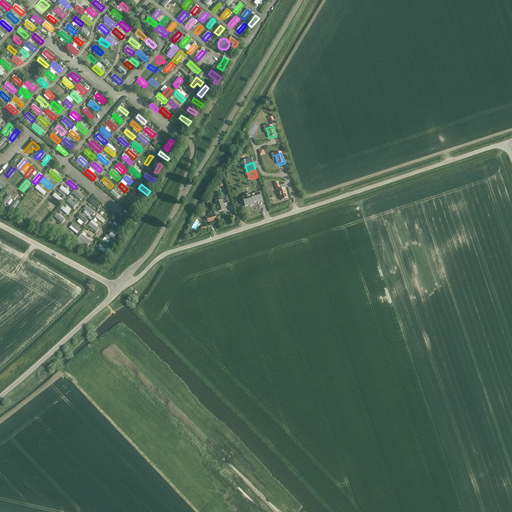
[(46,194),(37,186),(35,189),(44,197),(46,194)]
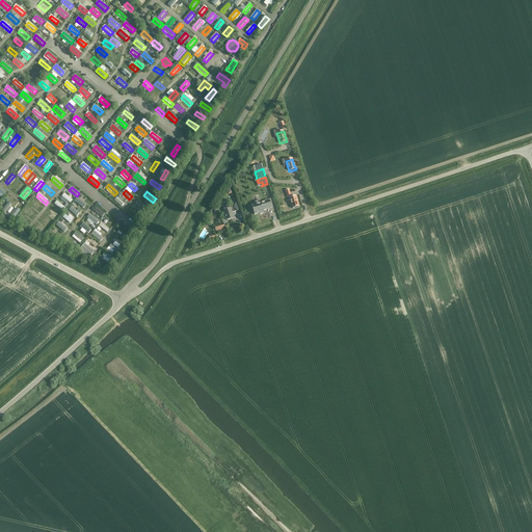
[(73,201),(64,194),(62,197),(71,204),(73,201)]
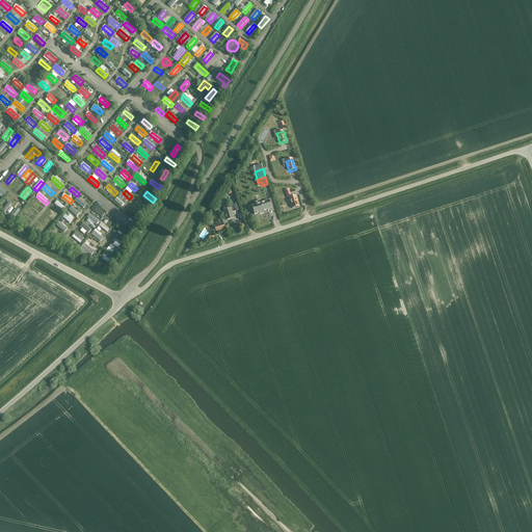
[(88,194),(85,198),(90,203),(94,197),(88,194)]
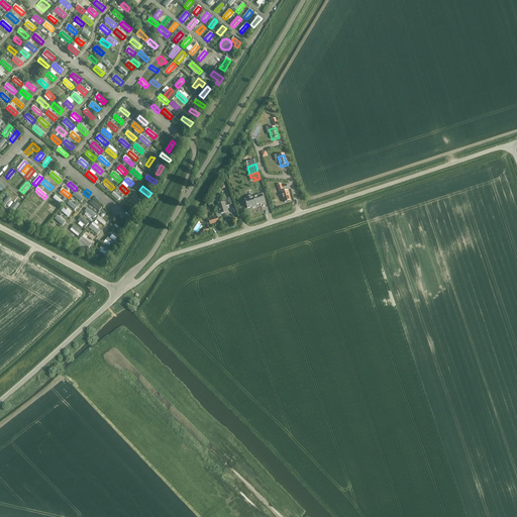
[(288,191),(281,193),(284,203),(291,201),(288,194),(289,194),(288,191)]
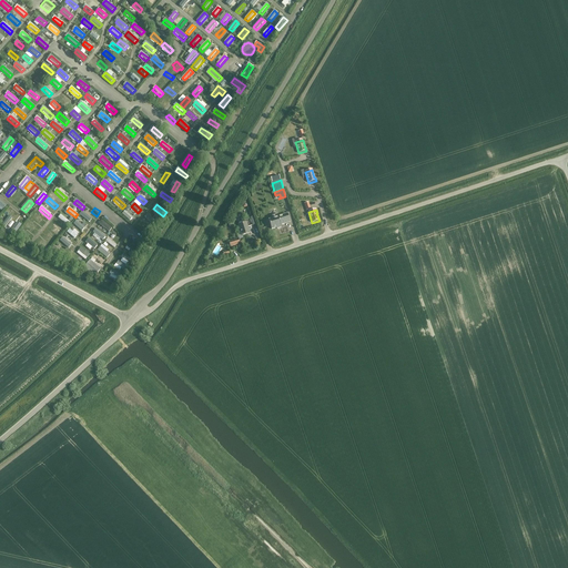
[(92,220),(83,212),(80,215),(90,224),(92,220)]
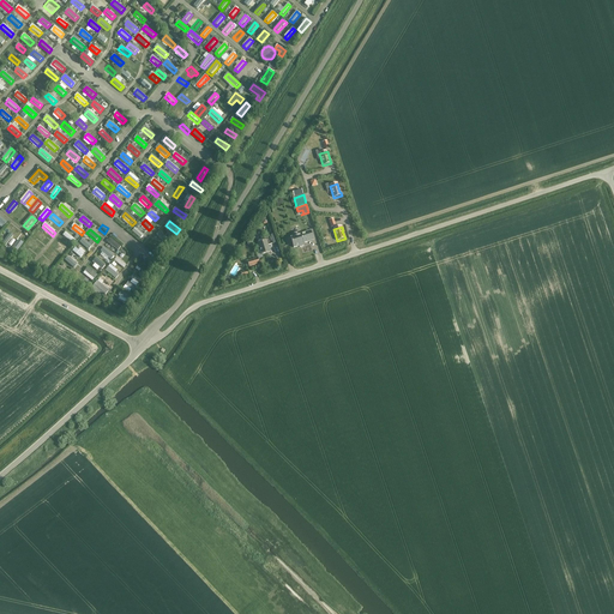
[(144,236),(136,229),(132,233),(140,240),(144,236)]
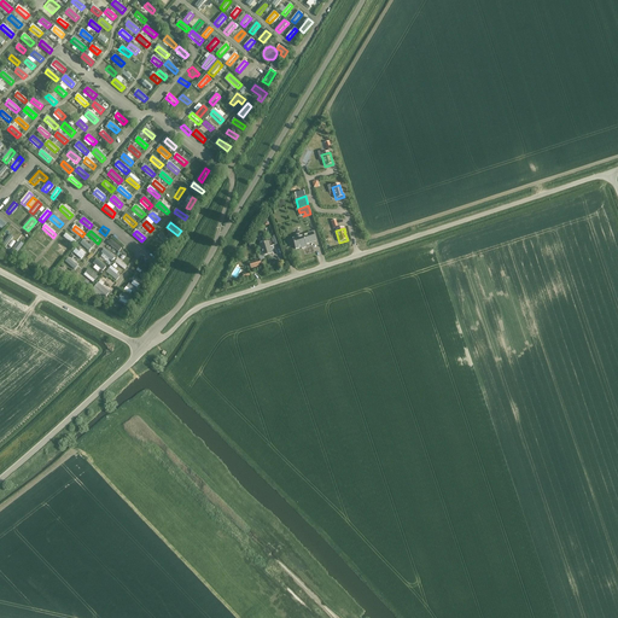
[(305,245),(315,243),(313,233),(303,235),(302,233),(296,235),(297,238),(292,239),(296,250),(301,248),(302,249),(305,248),(305,246),(305,245)]
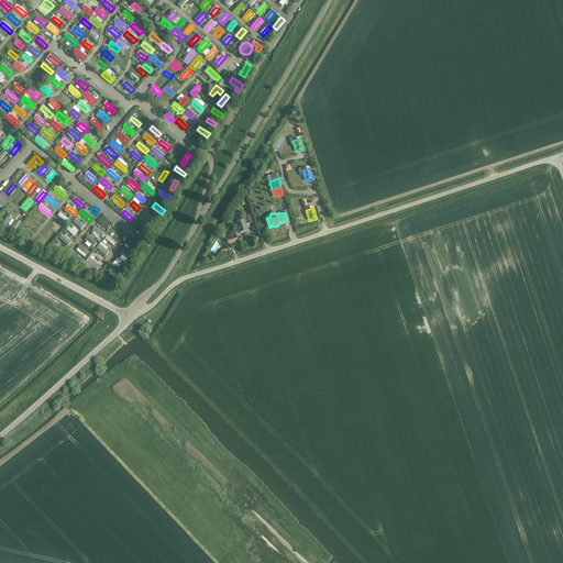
[(70,222),(61,213),(58,217),(67,225),(70,222)]
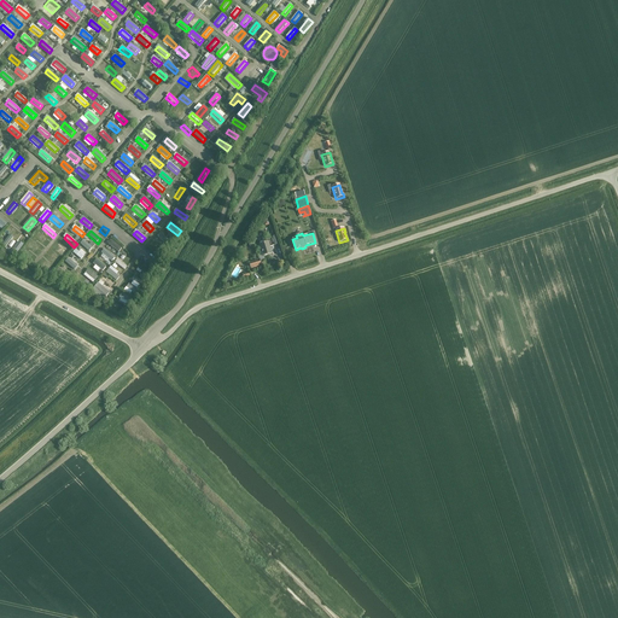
[(172,243),(161,234),(157,238),(168,248),(172,243)]
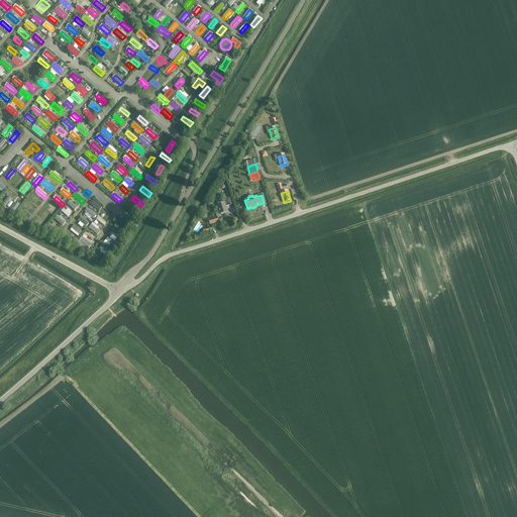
[(11,200),(8,197),(1,206),(4,209),(11,200)]
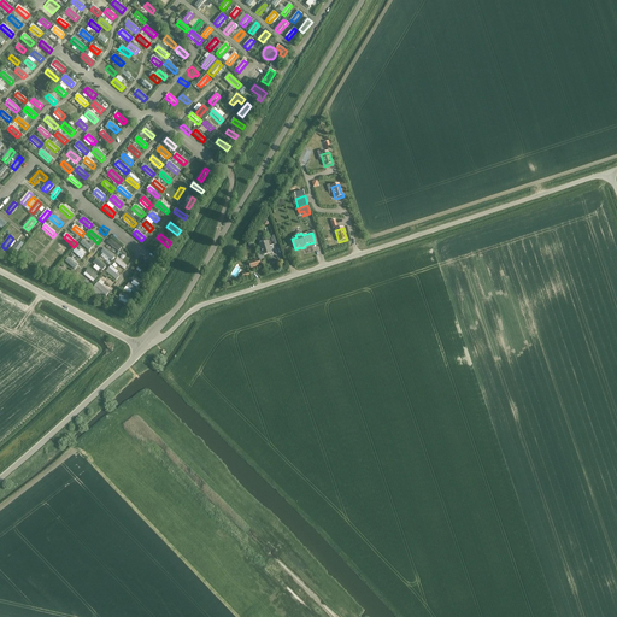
[(30,239),(28,241),(36,250),(40,246),(30,239)]
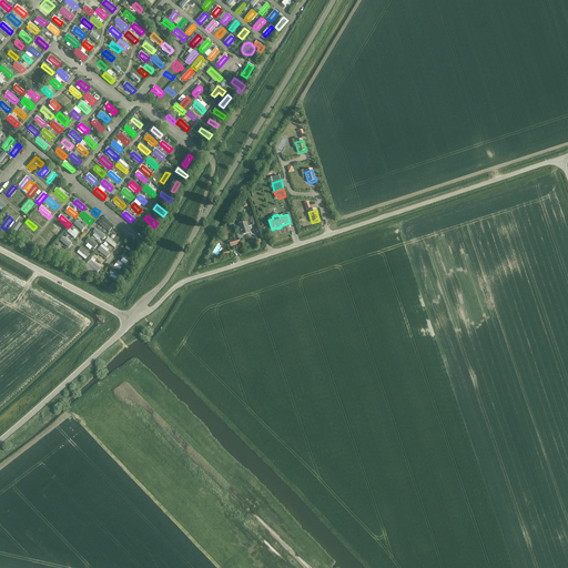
[(245,224),(239,225),(242,235),(250,233),(247,227),(252,226),(250,220),(244,221),(245,224)]
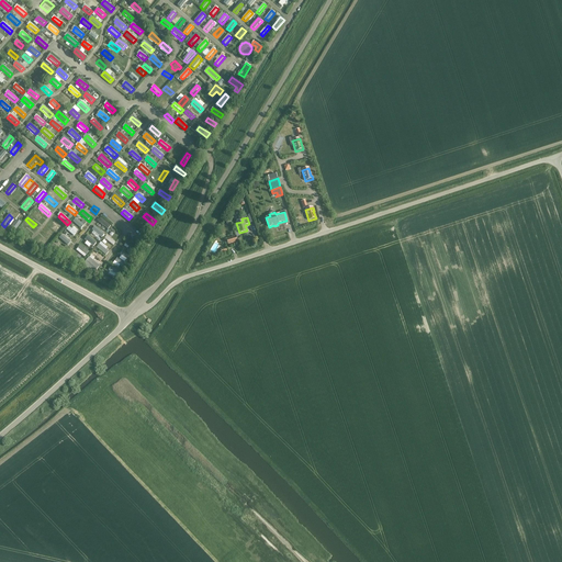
[(85,226),(76,218),(72,222),(81,229),(85,226)]
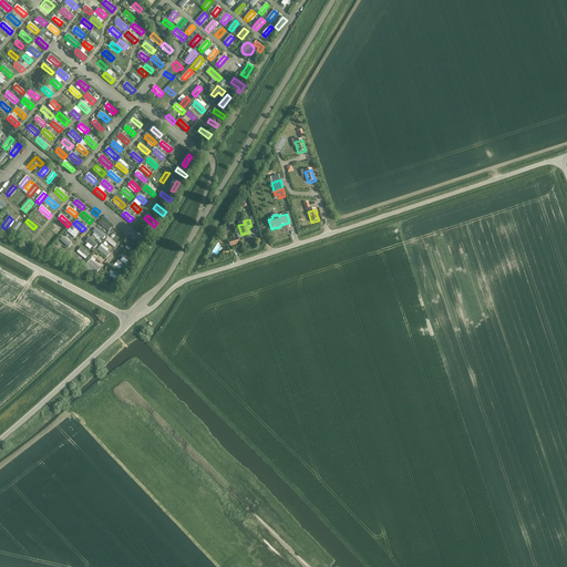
[(112,229),(102,222),(100,225),(110,233),(112,229)]
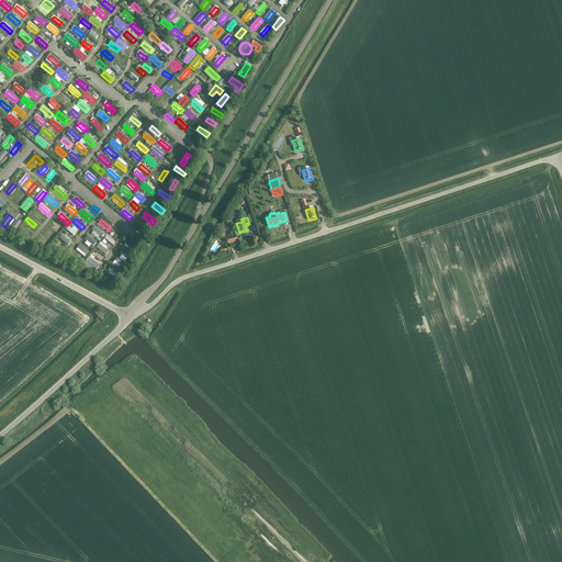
[(22,224),(18,221),(10,232),(13,234),(22,224)]
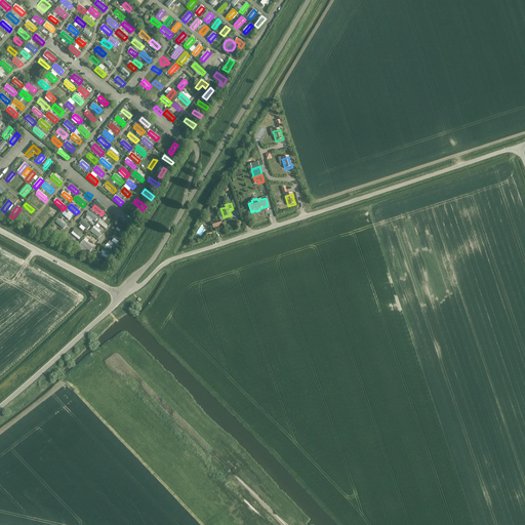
[(71,218),(65,212),(62,215),(69,221),(71,218)]
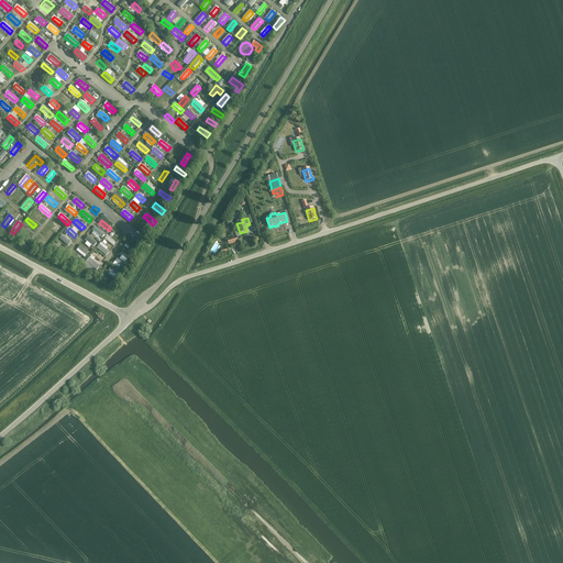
[(105,235),(96,228),(92,231),(102,239),(105,235)]
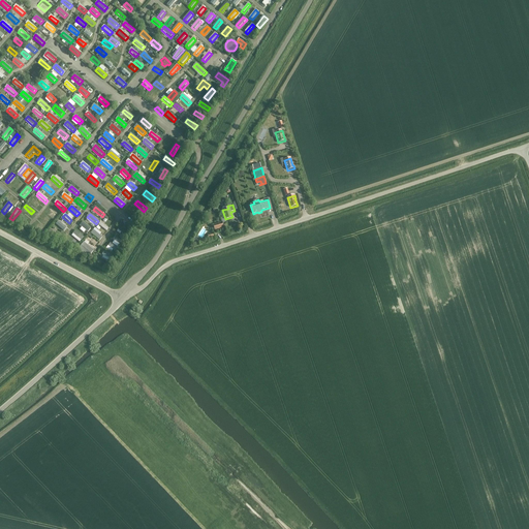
[(40,220),(38,222),(45,228),(48,226),(40,220)]
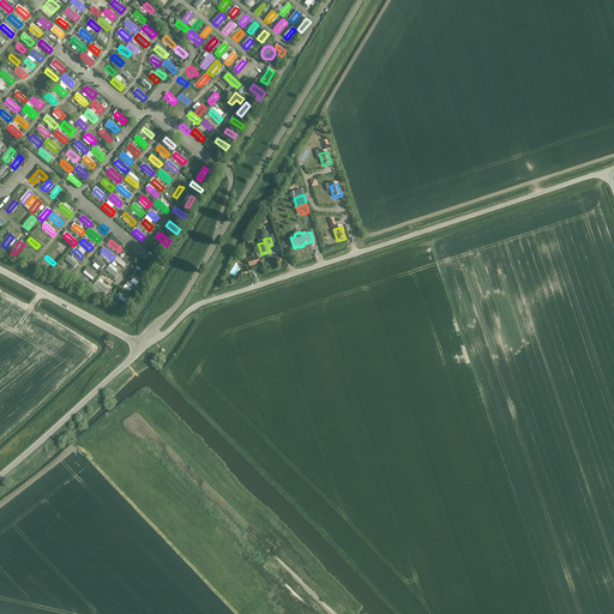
[(259,263),(257,257),(244,262),(245,265),(247,265),(248,266),(259,263)]
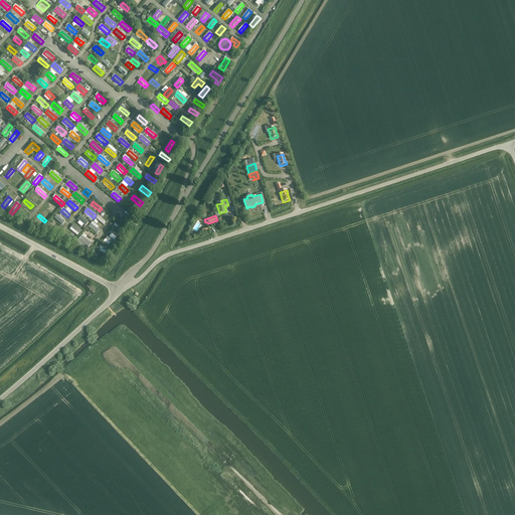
[(65,223),(57,216),(54,219),(62,226),(65,223)]
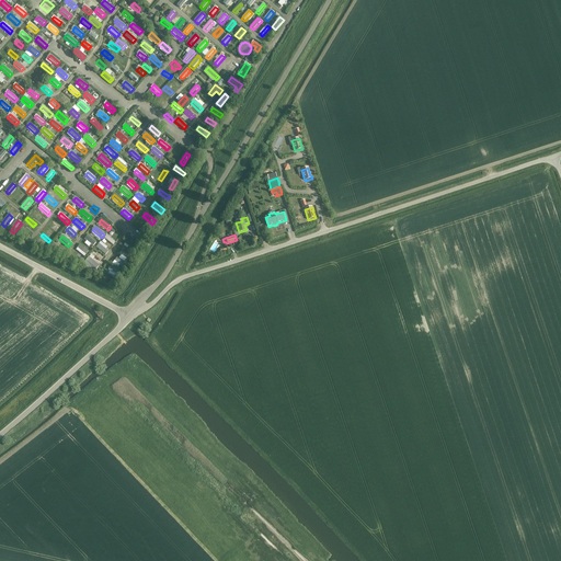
[(116,243),(107,236),(105,239),(113,247),(116,243)]
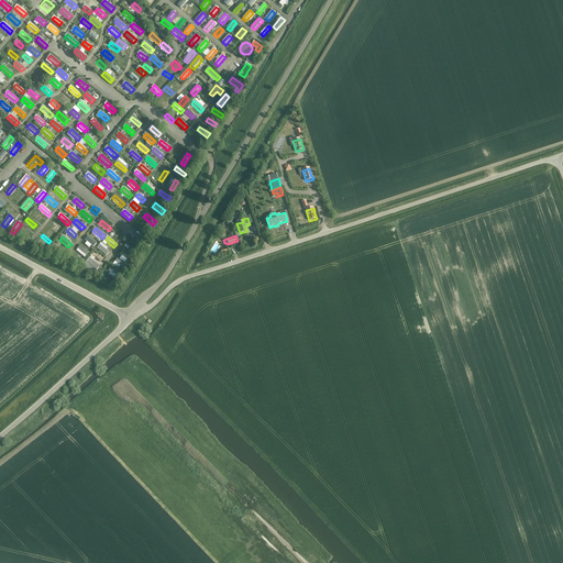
[(97,245),(88,238),(85,241),(94,249),(97,245)]
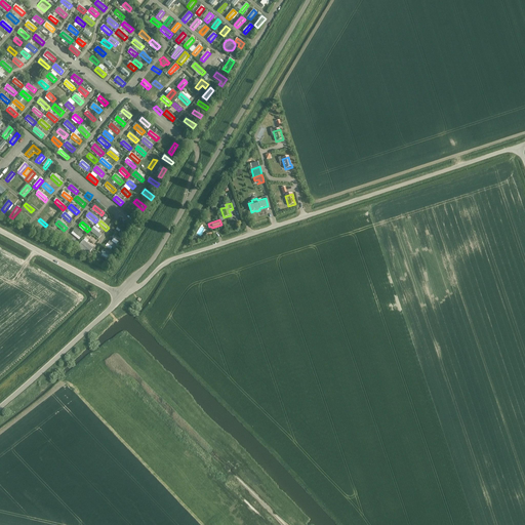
[(128,232),(119,226),(117,229),(125,235),(128,232)]
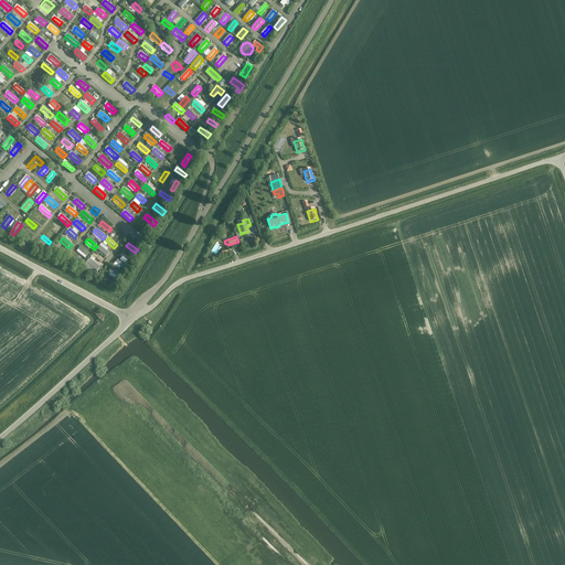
[(63,254),(54,246),(51,249),(60,257),(63,254)]
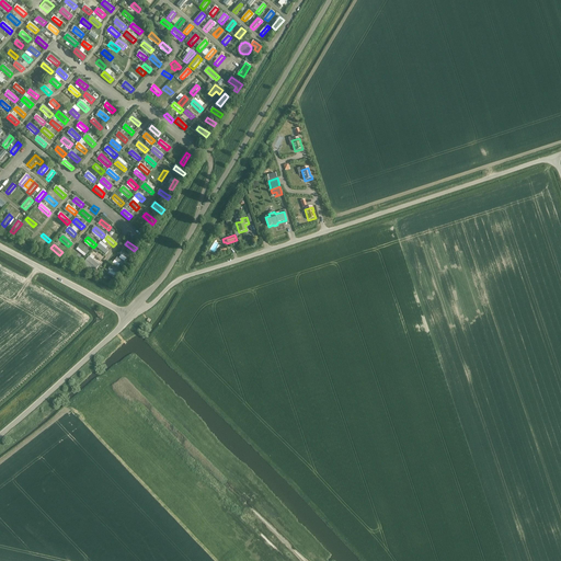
[(90,253),(80,245),(78,249),(87,256),(90,253)]
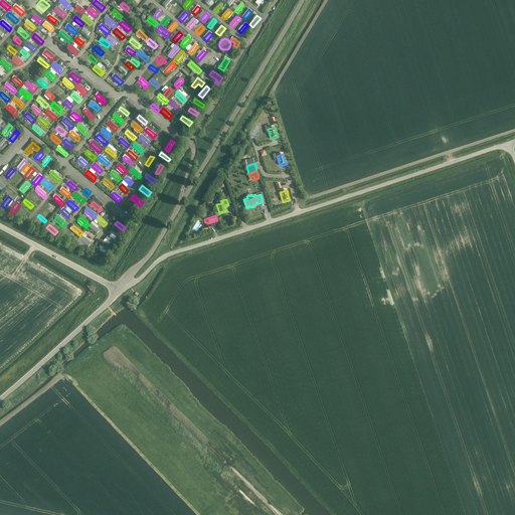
[(100,232),(91,225),(89,228),(98,235),(100,232)]
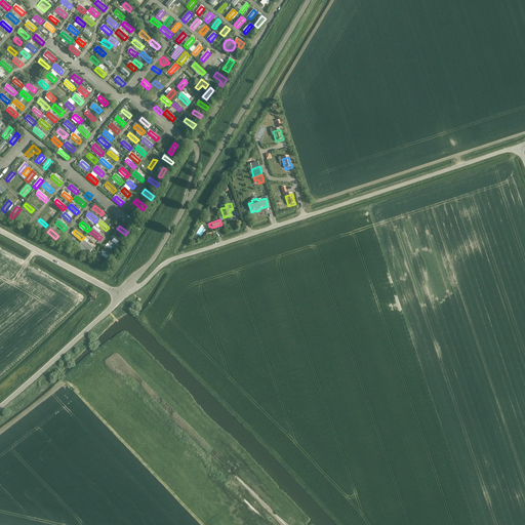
[(122,240),(114,235),(112,239),(119,244),(122,240)]
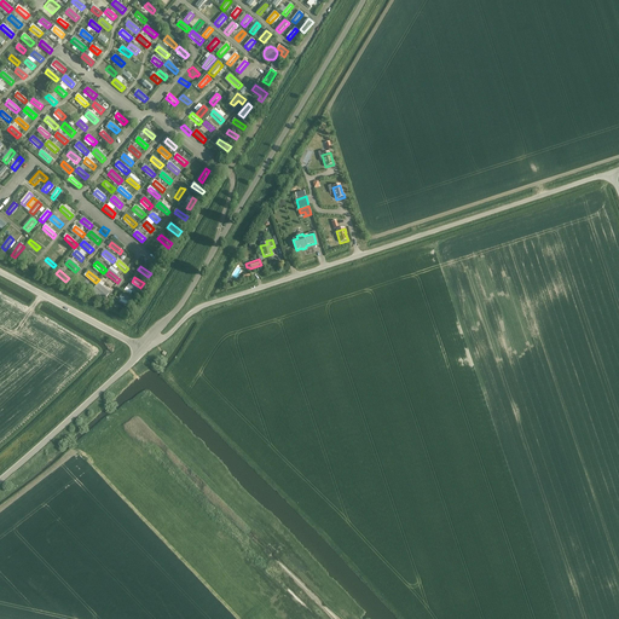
[(110,295),(98,285),(92,293),(104,302),(110,295)]
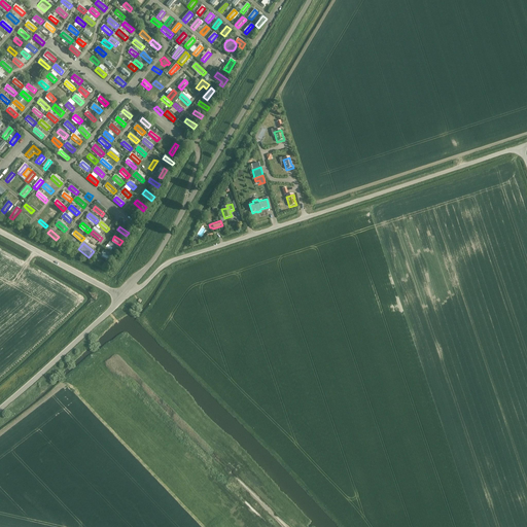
[(110,243),(108,246),(115,252),(117,249),(110,243)]
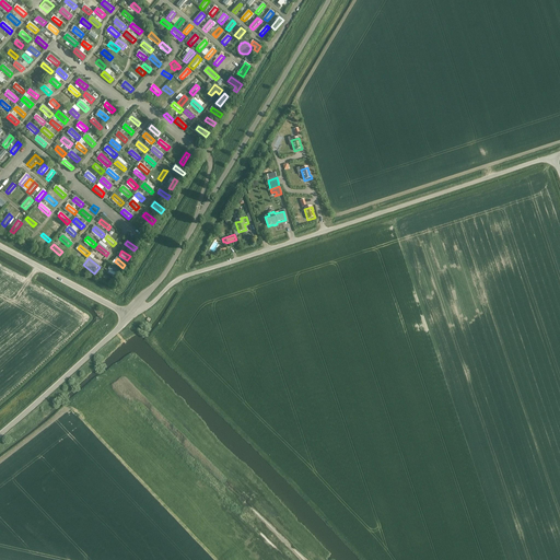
[(119,276),(120,271),(111,267),(108,271),(119,276)]
